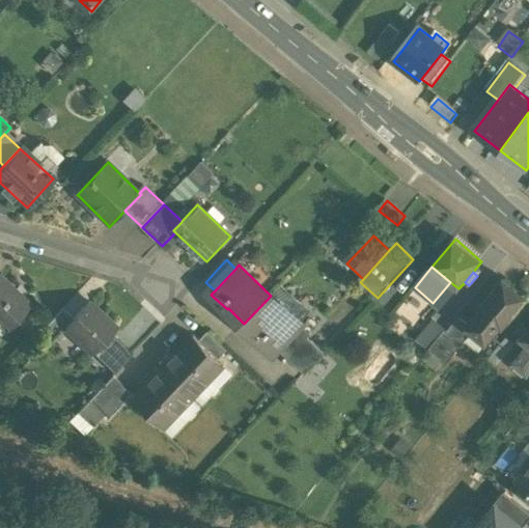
[(30,307),(0,278),(0,316),(11,327),(30,307)]
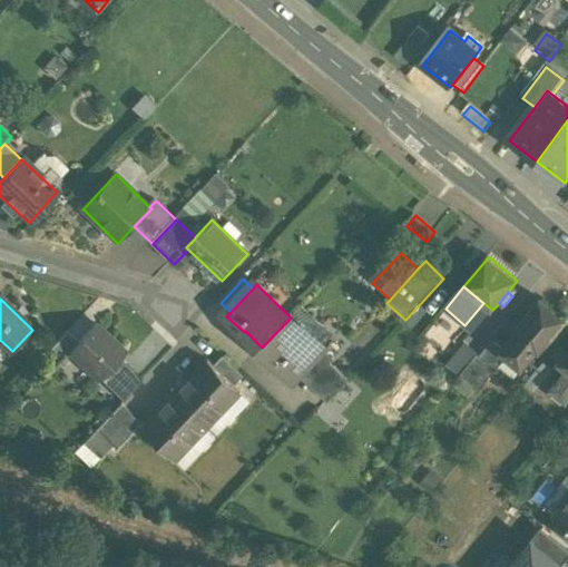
[(567,321),(542,301),(517,332),(539,351),(540,352),(549,343),(556,335),(567,321)]
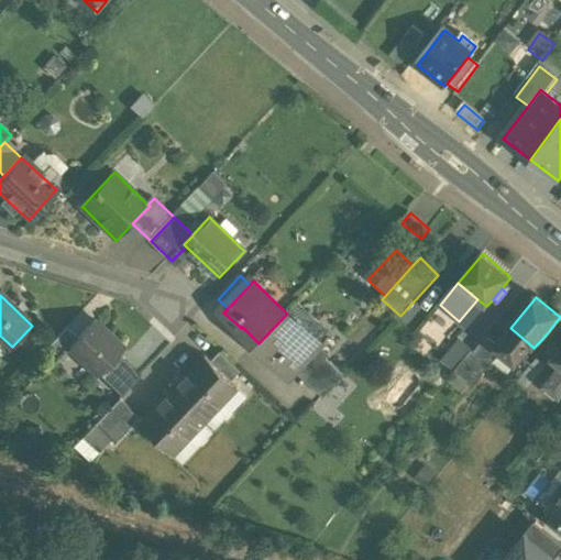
[(287,314),(259,343),(274,358),(272,359),(289,375),(294,371),(316,348),(319,343),(287,314)]
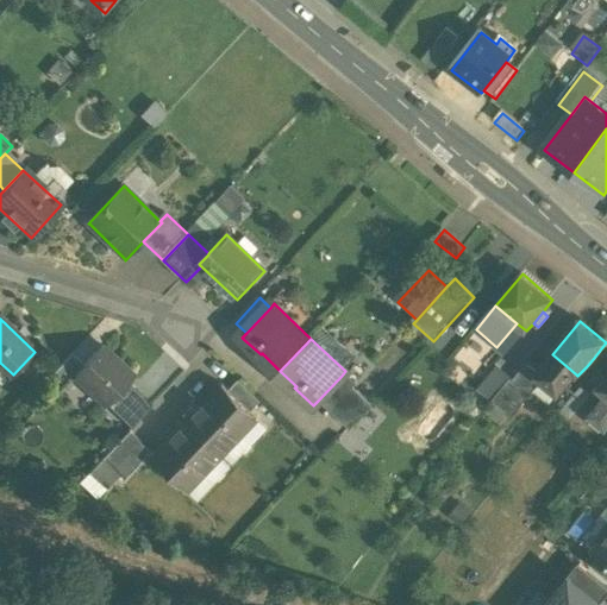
[(135,378),(104,348),(85,369),(75,378),(76,379),(106,408),(108,407),(127,385),(135,378)]
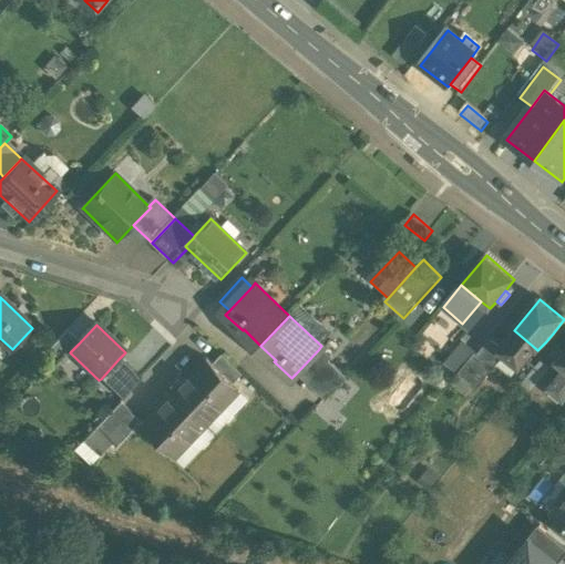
[(68,332),(43,358),(55,370),(71,354),(70,352),(79,344),(68,332)]
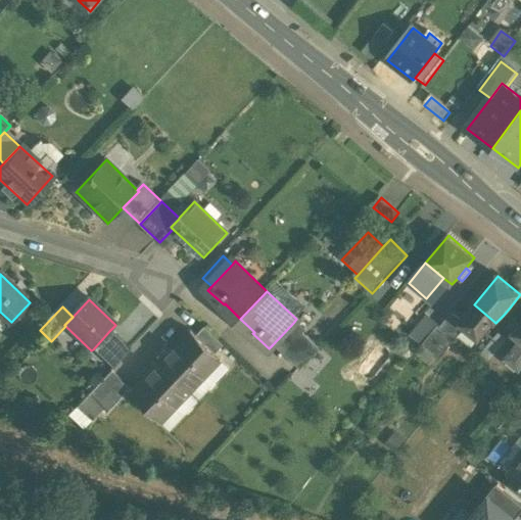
[(494,322),(476,306),(463,323),(461,325),(466,329),(480,339),(494,322)]
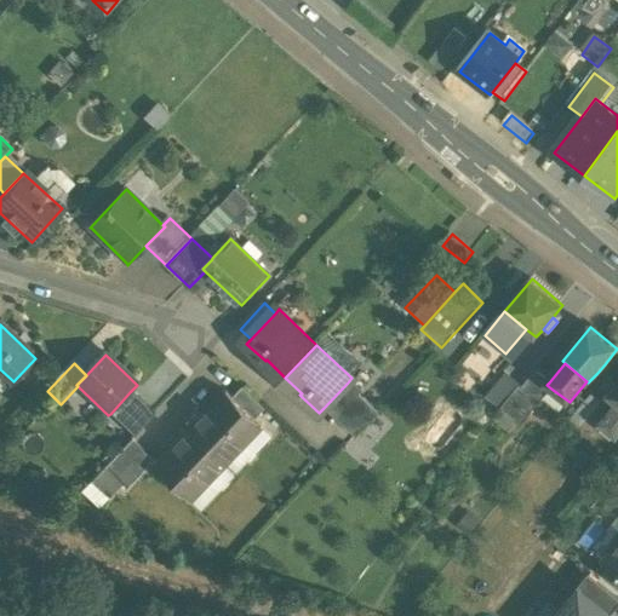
[(608,368),(605,364),(598,373),(601,376),(608,368)]
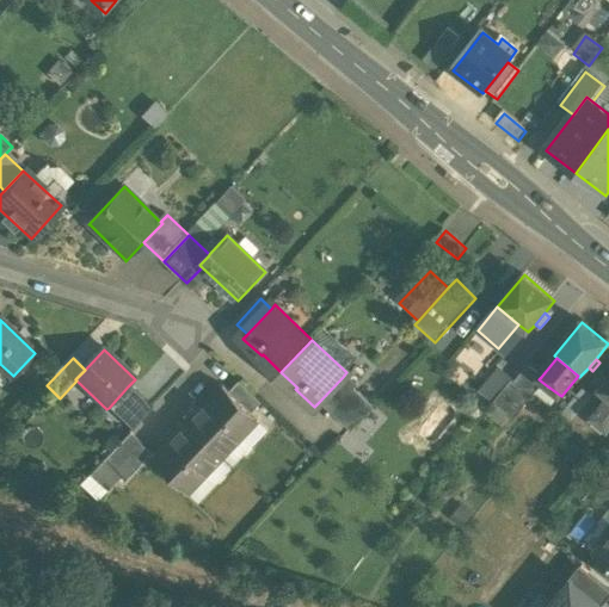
[(529,367),(497,407),(517,421),(545,384),(539,379),(541,377),(529,367)]
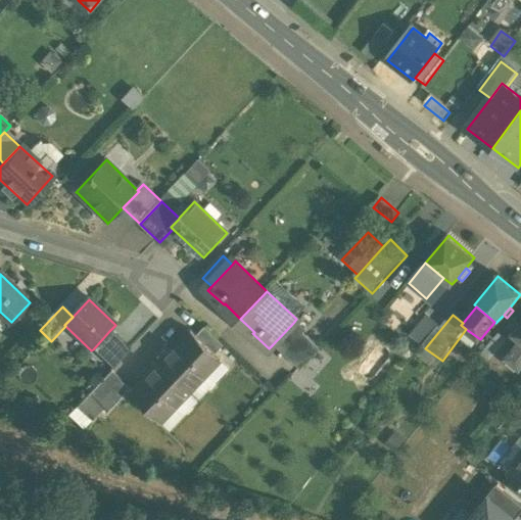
[(439,328),(428,320),(412,339),(423,347),(439,328)]
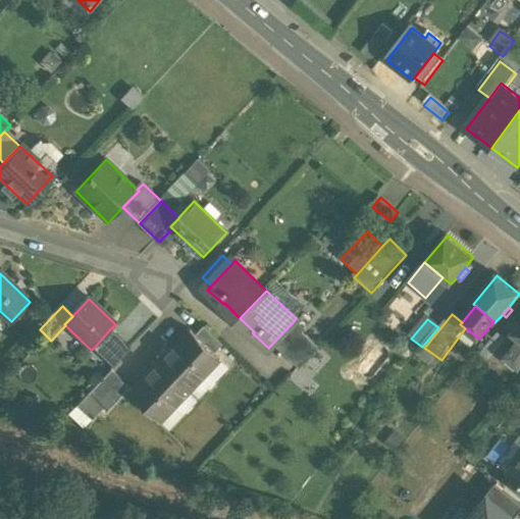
[(293,322),(272,344),(281,354),(303,331),(293,322)]
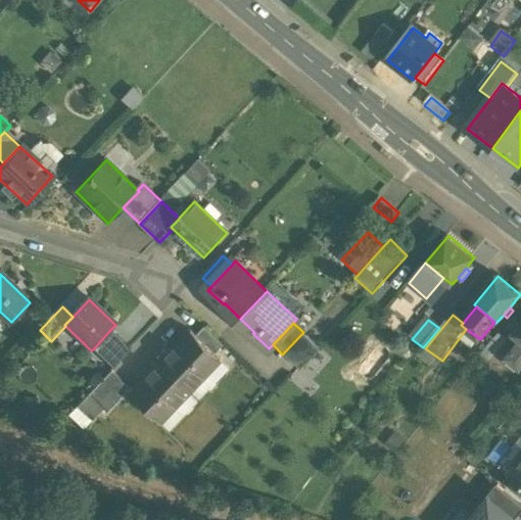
[(225,345),(206,329),(198,337),(217,355),(225,345)]
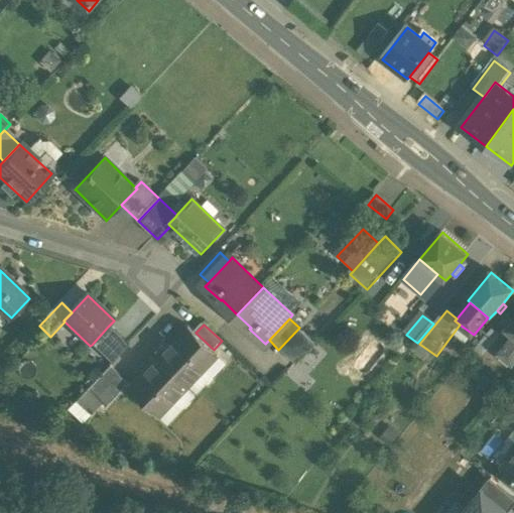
[(130,347),(108,327),(92,345),(113,364),(130,347)]
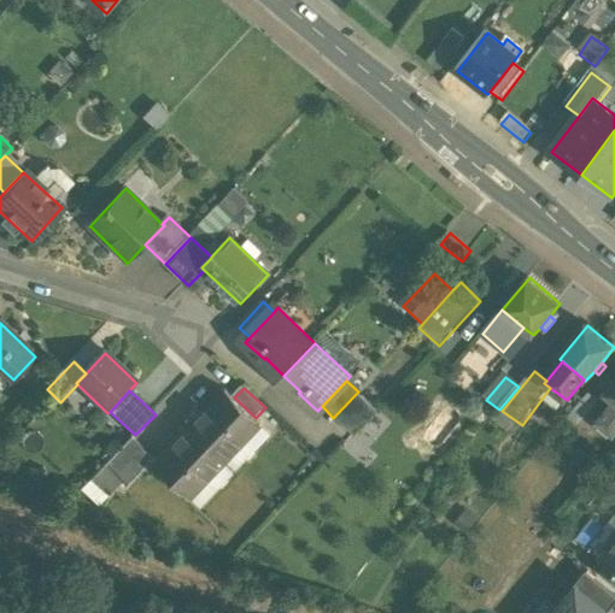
[(234,398),(227,392),(192,428),(227,461),(263,425),(256,418),(234,398)]
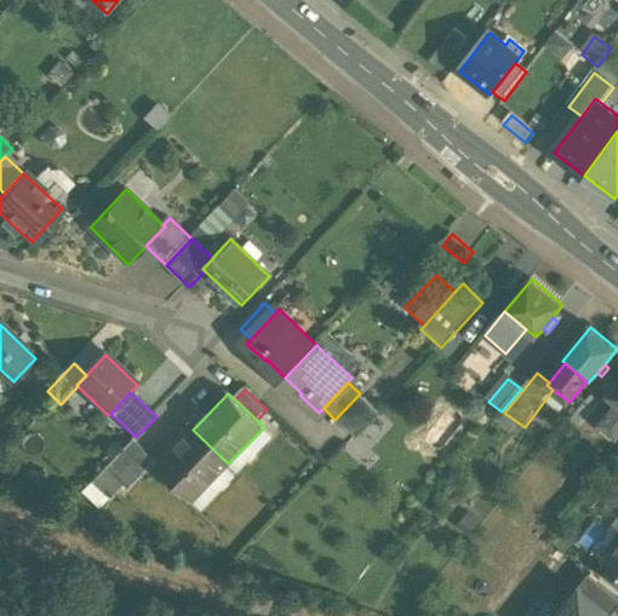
[(360,393),(335,420),(355,438),(379,413),(360,393)]
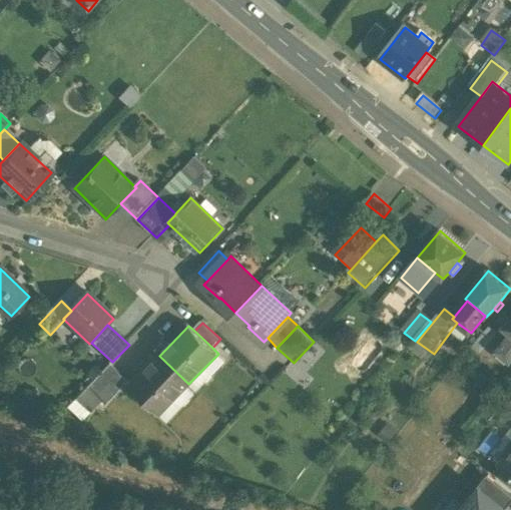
[(498,336),(490,328),(474,347),(482,354),(498,336)]
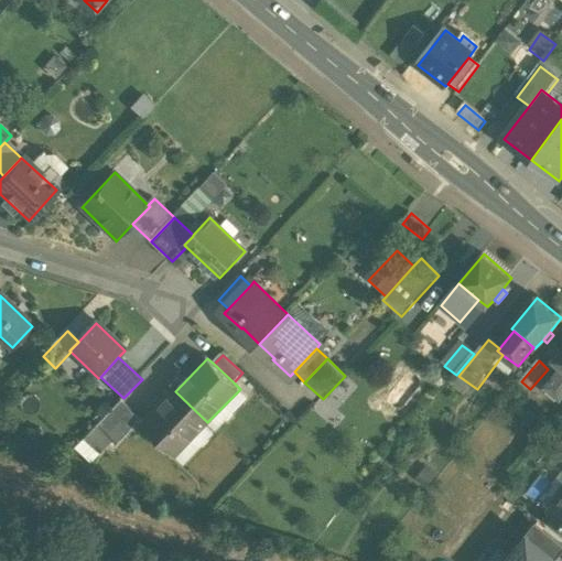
[(561,369),(547,387),(561,399),(561,369)]
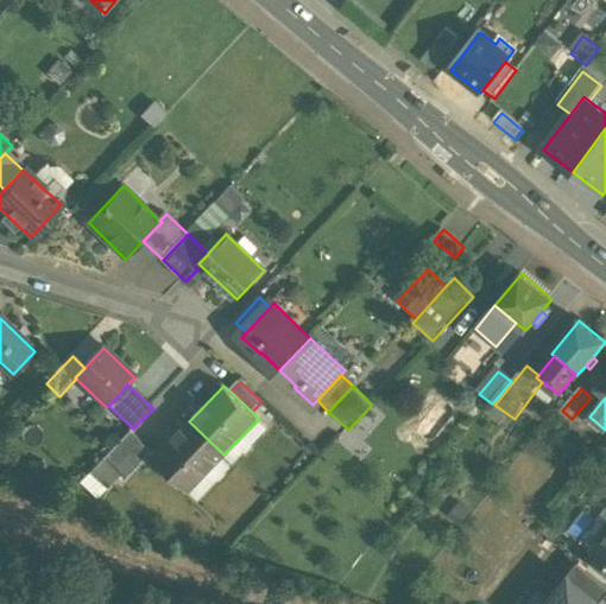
[(223,455),(189,421),(155,458),(189,491),(223,455)]
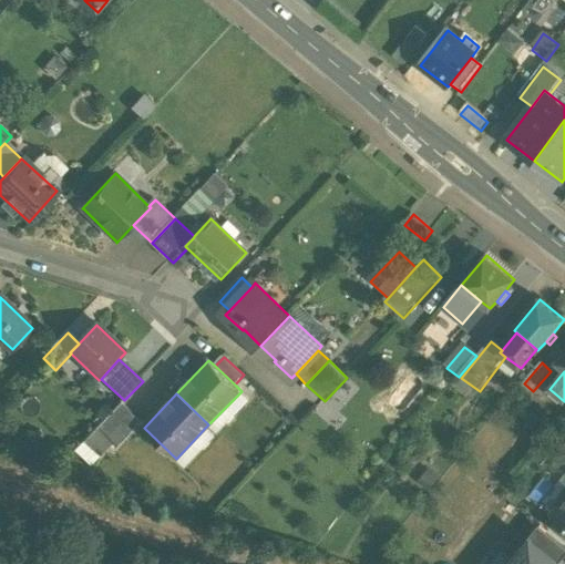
[(122,404),(96,430),(110,443),(117,450),(142,423),(122,404)]
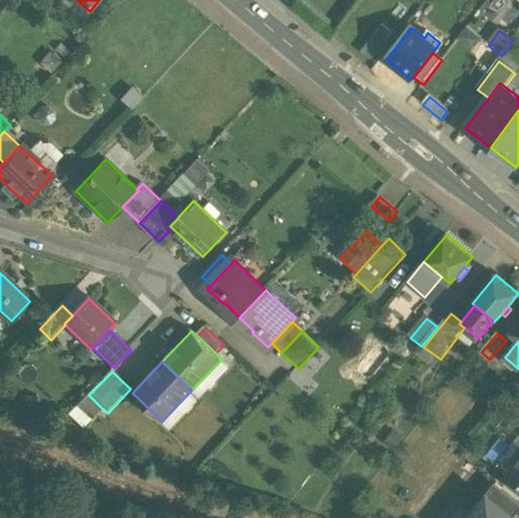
[(101,407),(89,395),(77,407),(90,418),(101,407)]
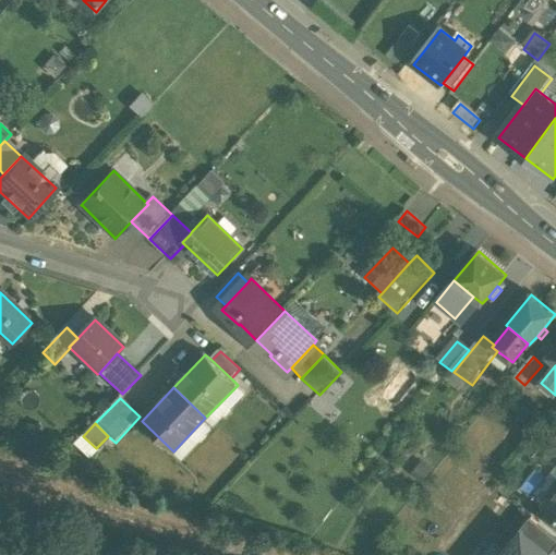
[(555,490),(553,493),(555,499),(544,513),(555,521),(555,490)]
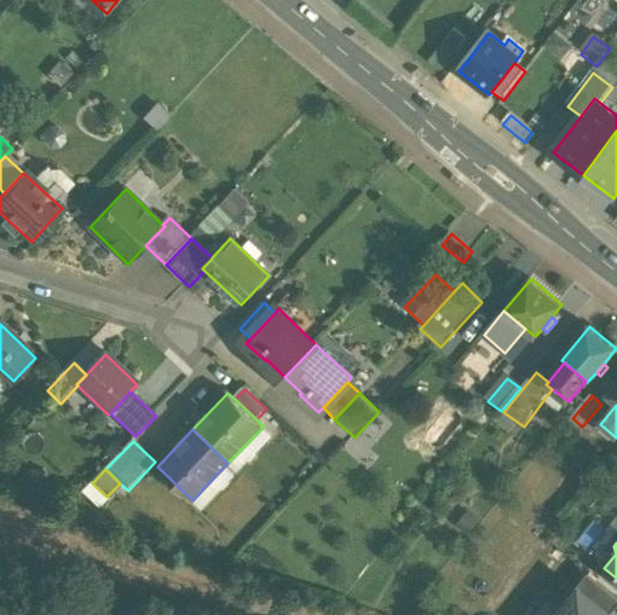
[(580,591),(607,614),(615,614),(616,613),(616,599),(588,576),(577,590),(580,591)]
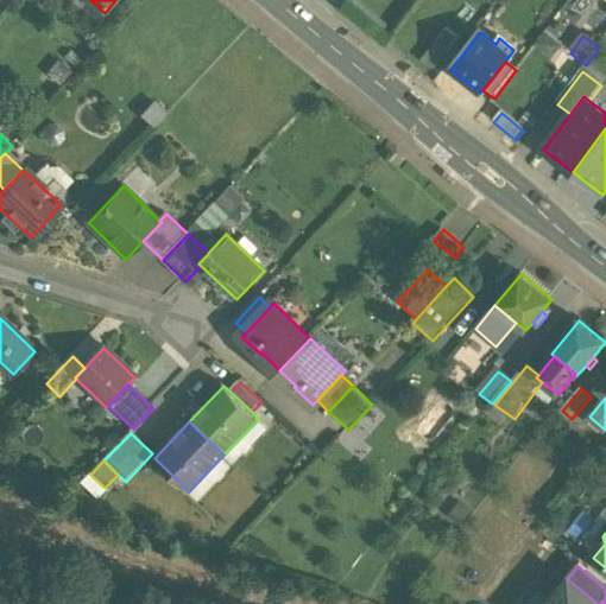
[(597,603),(569,580),(549,603),(597,603)]
